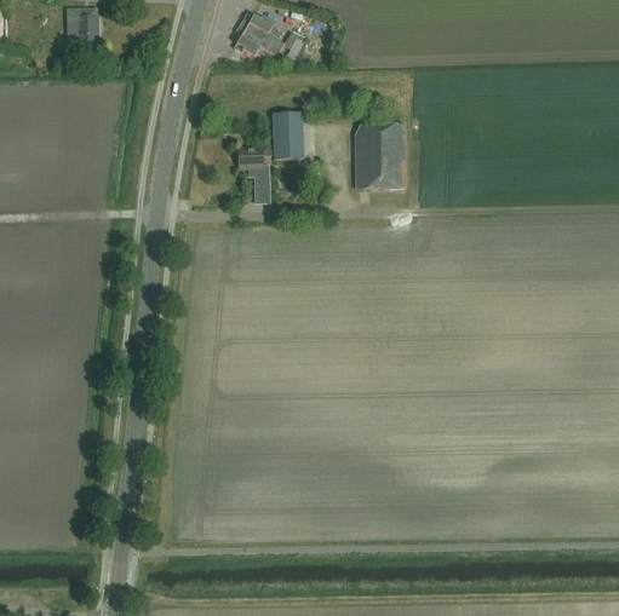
[(67,46),(98,46),(98,15),(96,15),(96,7),(67,7),(67,46)]
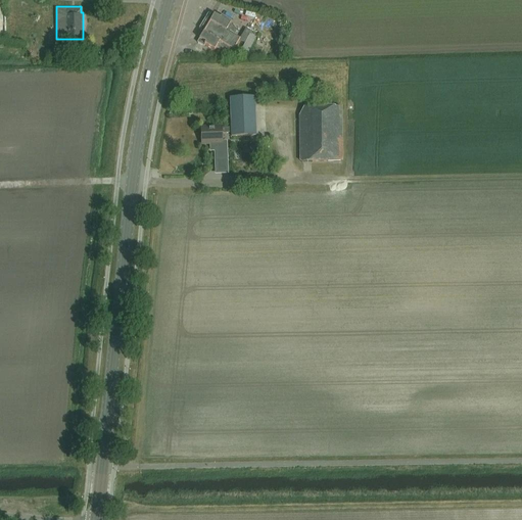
[(214,12),(197,40),(203,44),(204,42),(214,48),(216,45),(224,50),(226,46),(228,47),(229,45),(233,48),(239,38),(238,36),(234,34),(235,32),(234,30),(236,27),(229,22),(231,19),(221,14),(220,15),(214,12)]
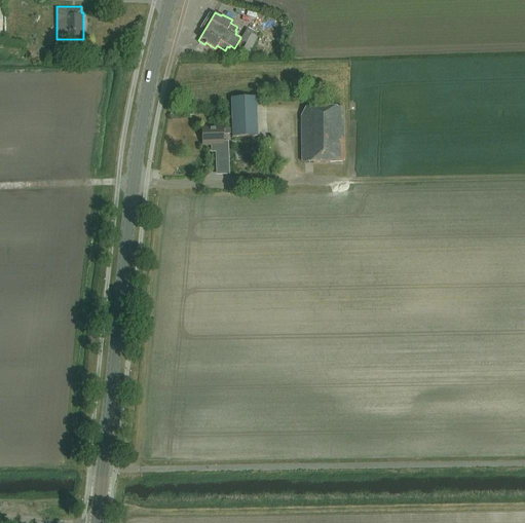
[(248,26),(239,36),(240,38),(246,41),(242,46),(249,50),(257,35),(251,32),(253,30),(248,26)]
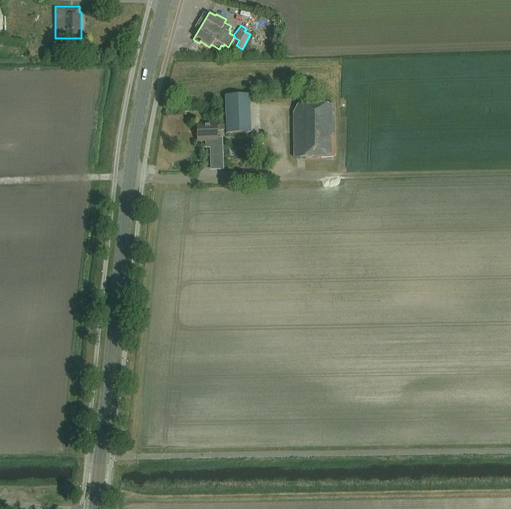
[(249,45),(257,48),(262,36),(253,33),(249,45)]
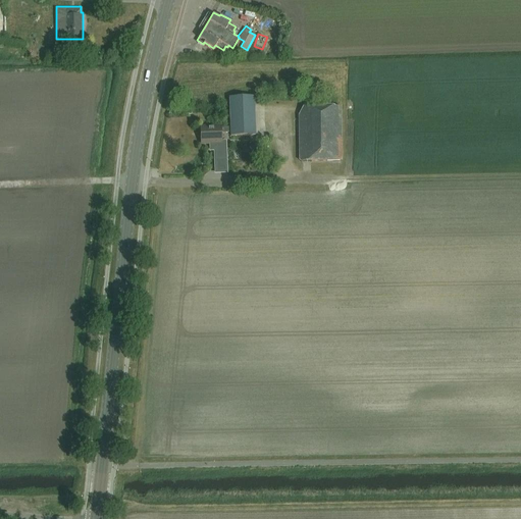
[(230,134),(255,133),(253,94),(228,95),(230,124),(220,124),(200,124),(200,141),(209,141),(221,140),(221,139),(221,131),(230,131),(230,134)]
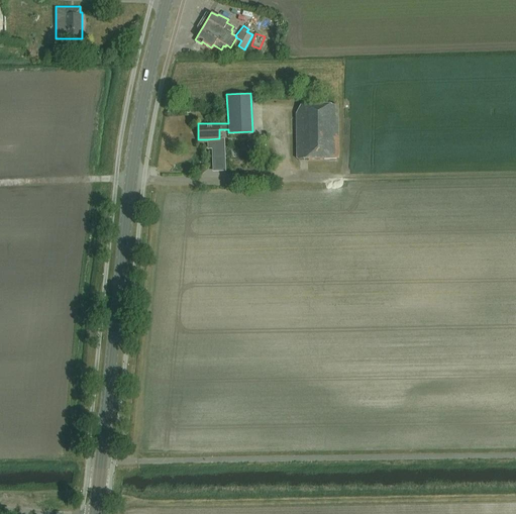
[(298,158),(337,157),(336,103),(300,104),(296,112),(296,156),(298,158)]
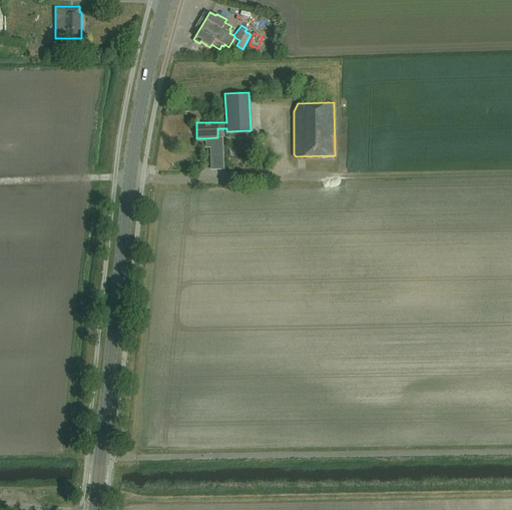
[(217,137),(205,138),(206,142),(209,145),(210,145),(210,147),(210,154),(219,154),(218,136),(217,136),(217,137)]
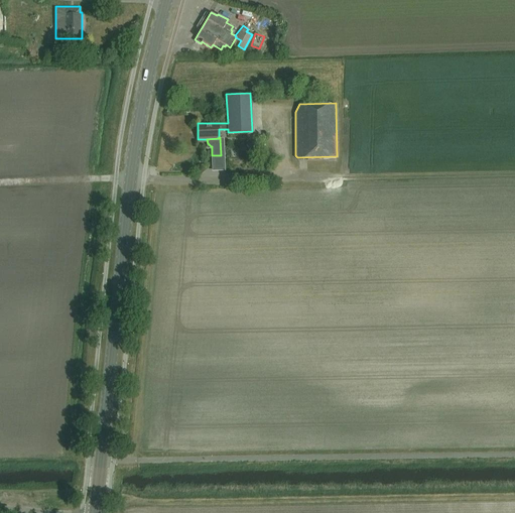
[(252,140),(246,143),(249,150),(256,146),(252,140)]
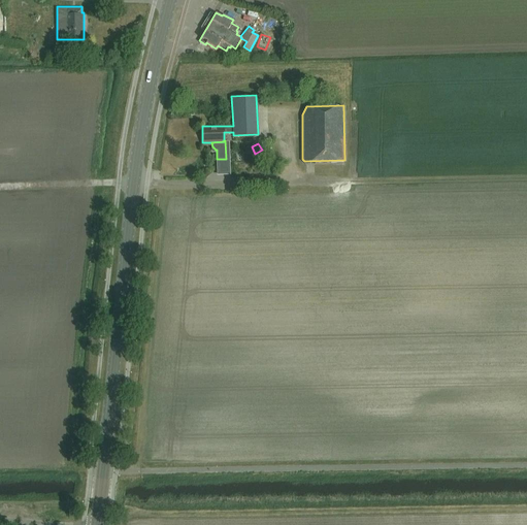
All buildings are outlined.
